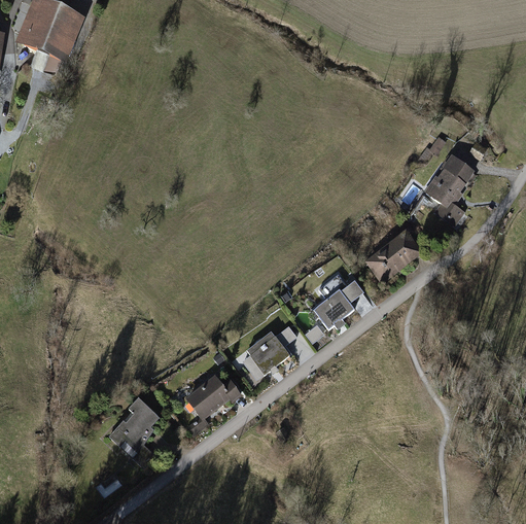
[(77,18),(36,0),(34,0),(29,12),(35,15),(23,43),(36,49),(60,59),(77,18)]
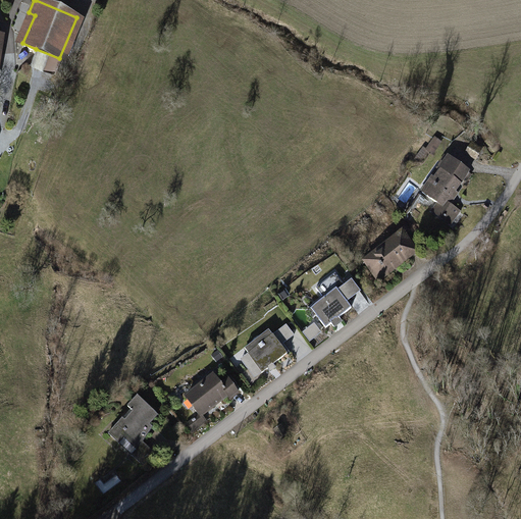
[(54,72),(57,65),(46,60),(43,67),(54,72)]
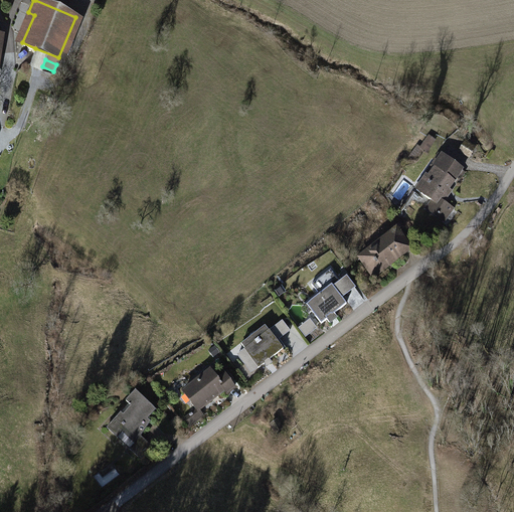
[(434,139),(427,134),(419,145),(417,144),(409,155),(414,158),(422,148),(425,150),(434,139)]
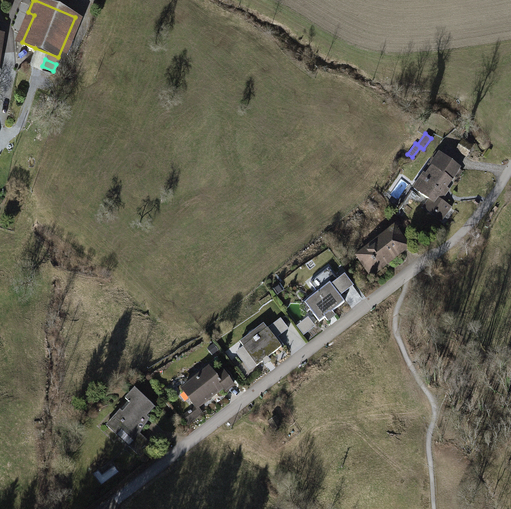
[(456,147),(466,153),(471,145),(461,139),(456,147)]
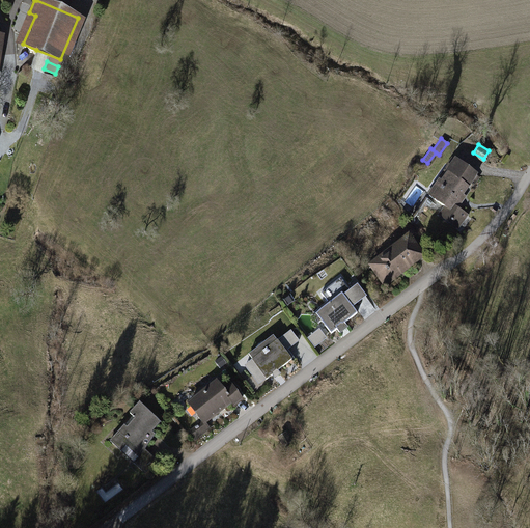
[(476,172),(454,157),(449,164),(450,164),(451,168),(449,171),(448,170),(441,179),(439,178),(428,193),(444,203),(439,211),(445,215),(450,207),(450,209),(468,184),(465,182),(467,179),(471,179),(476,172)]
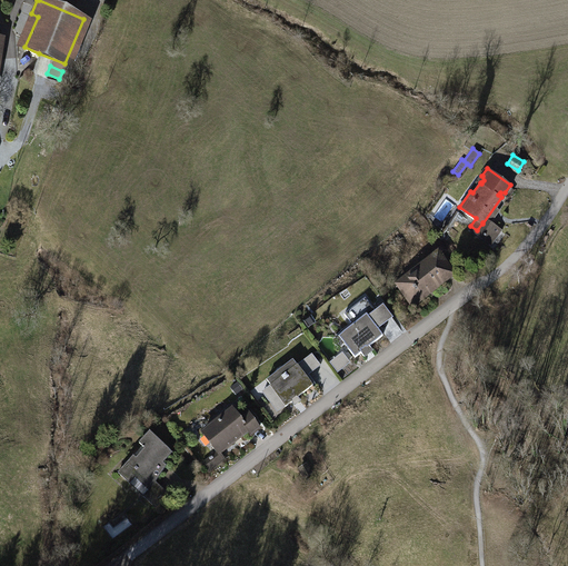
[(452,271),(439,254),(432,259),(430,257),(412,270),(415,272),(399,285),(410,300),(430,284),(432,286),(452,271)]
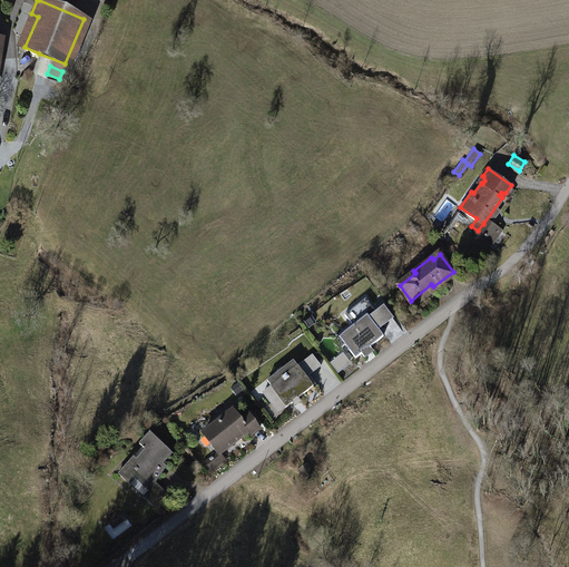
[(353,323),(339,334),(355,355),(361,351),(364,354),(372,348),(369,344),(383,334),(378,328),(392,315),(383,303),(375,310),(365,295),(344,312),(353,323)]
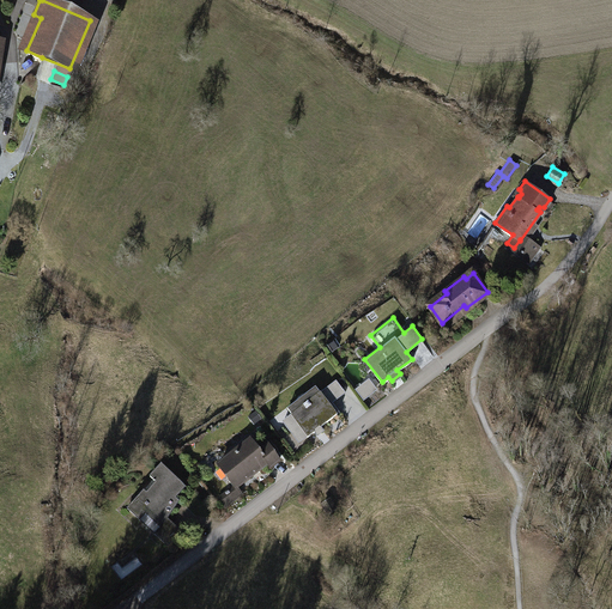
[(374,387),(368,378),(357,387),(363,395),(374,387)]
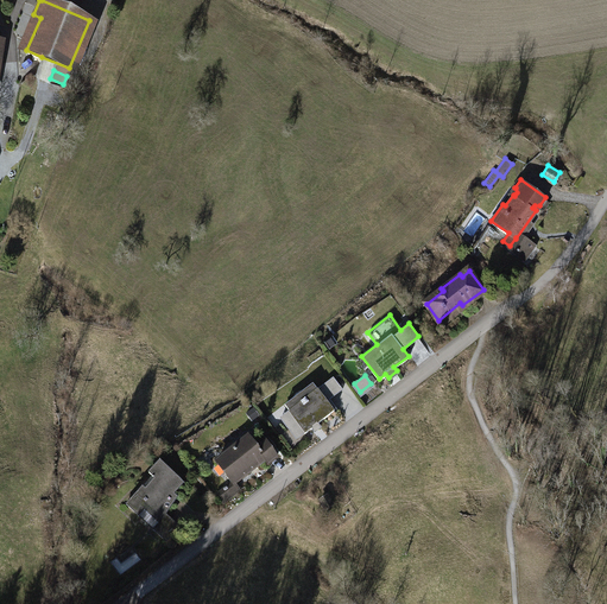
[(313,381),(283,404),(304,431),(310,426),(313,428),(320,424),(317,421),(334,408),(313,381)]
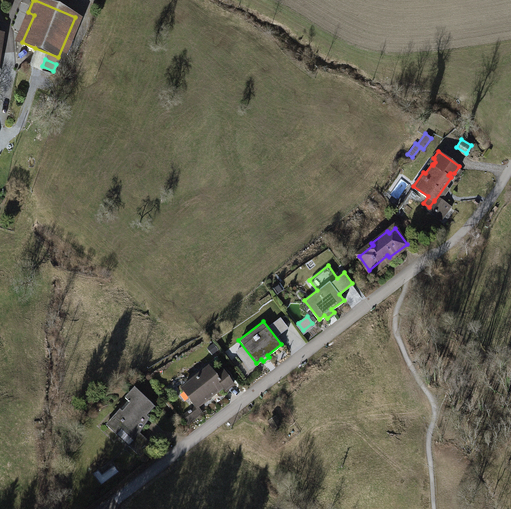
[(248,362),(241,367),(246,375),(254,369),(248,362)]
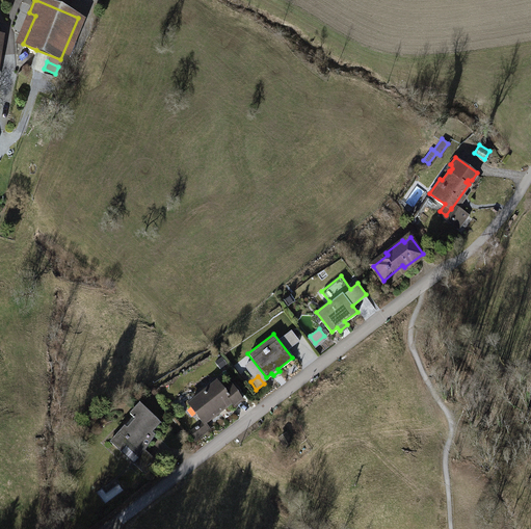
[(203,392),(189,402),(198,415),(197,415),(202,420),(203,420),(203,421),(189,431),(194,438),(209,426),(204,421),(231,400),(233,403),(241,397),(232,385),(224,390),(216,379),(204,390),(203,389),(202,390),(203,392)]
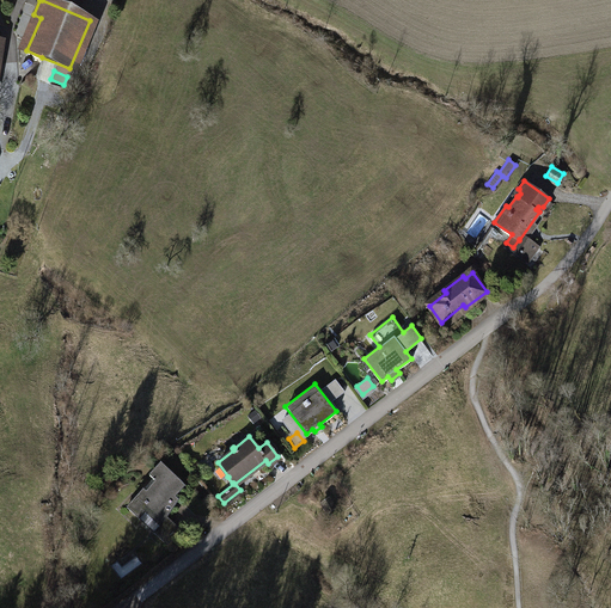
[(184,484),(160,461),(148,473),(157,480),(146,491),(142,487),(127,504),(139,516),(145,510),(152,517),(169,501),(170,502),(171,499),(167,496),(172,492),(173,493),(184,484)]
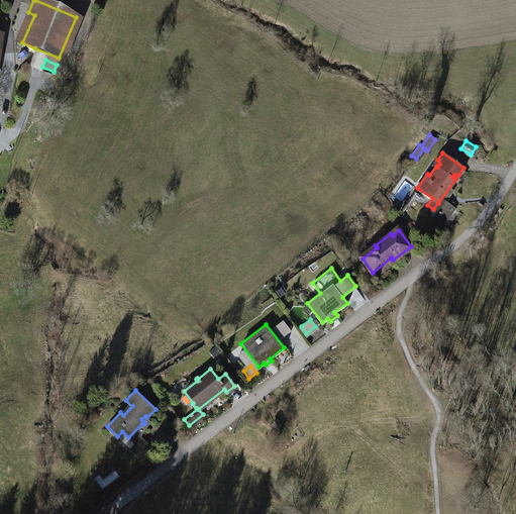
[(282,426),(278,420),(272,424),(276,430),(282,426)]
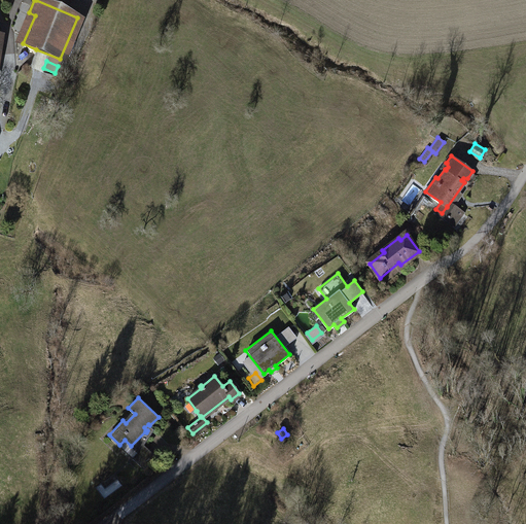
[(154,455),(143,444),(132,456),(143,467),(154,455)]
